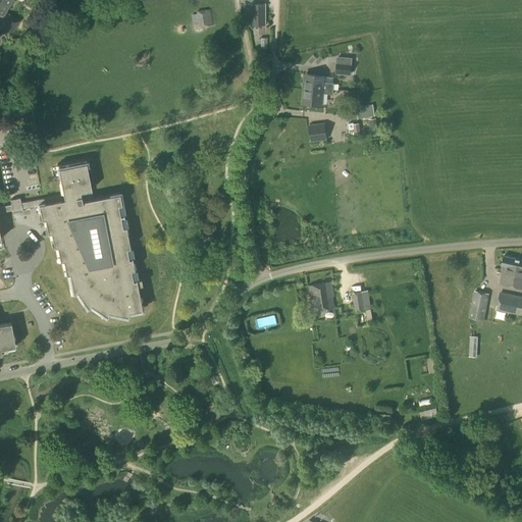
[(0,30),(10,37),(20,21),(5,11),(12,0),(0,0),(0,14),(2,16),(5,18),(0,28),(0,30)]
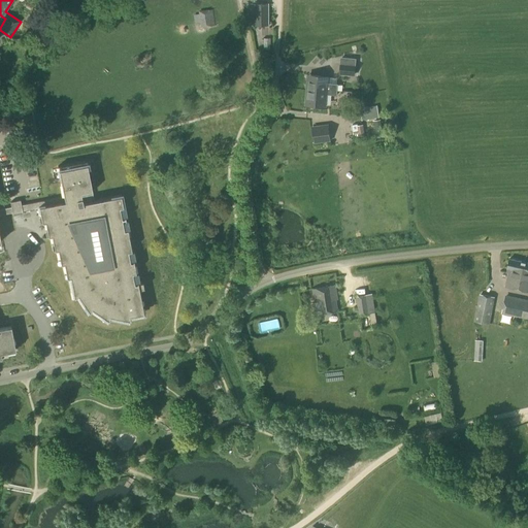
[(252,3),(252,26),(268,26),(268,4),(257,4),(257,3),(252,3)]
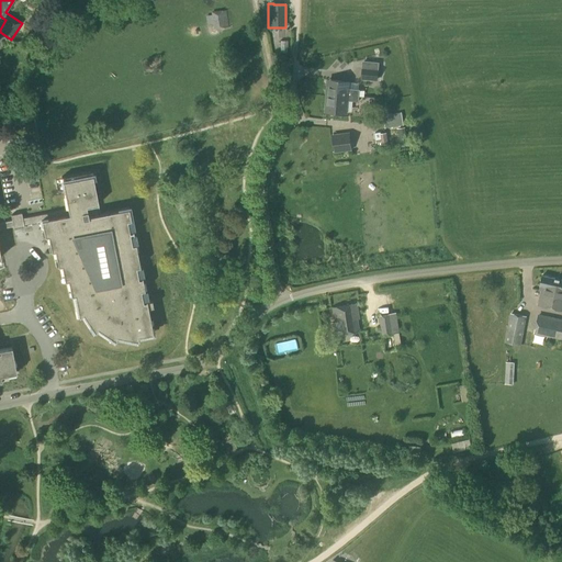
[(222,11),(222,10),(211,12),(211,13),(206,13),(209,24),(213,24),(214,31),(229,27),(226,10),(222,11)]
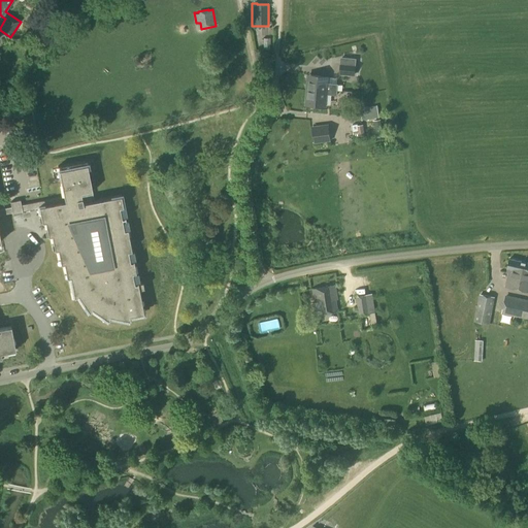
[(354,76),(356,66),(340,64),(339,75),(354,76)]
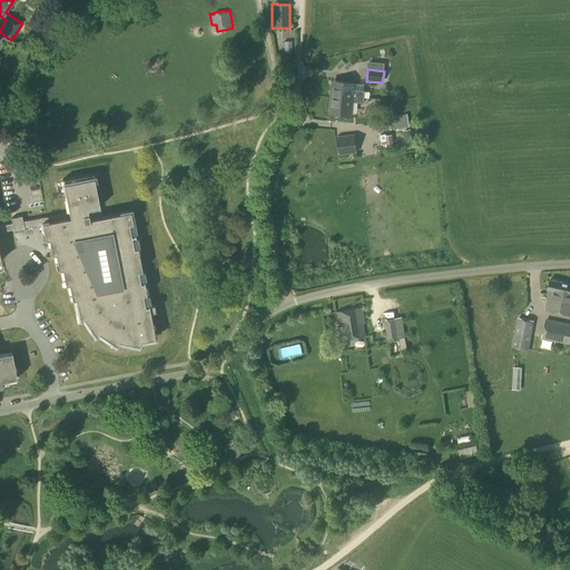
[(331,95),(330,114),(351,116),(351,115),(353,114),(354,107),(352,106),(352,102),(364,104),(364,97),(365,91),(363,91),(364,85),(354,84),(334,81),(333,96),(331,95)]
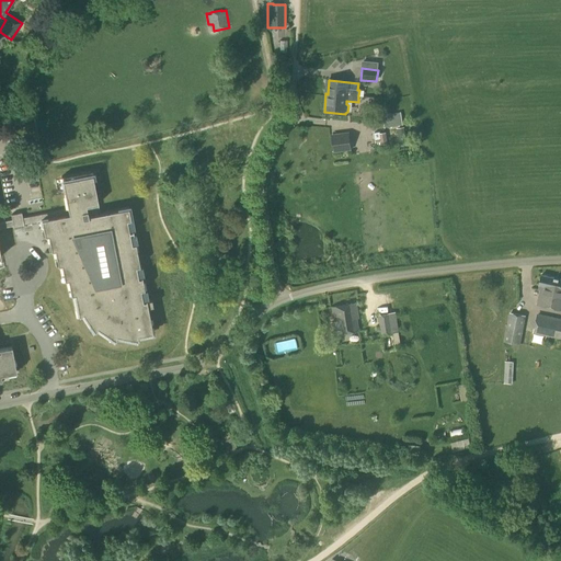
[(392,119),(384,122),(385,128),(402,125),(400,112),(391,114),(392,119)]
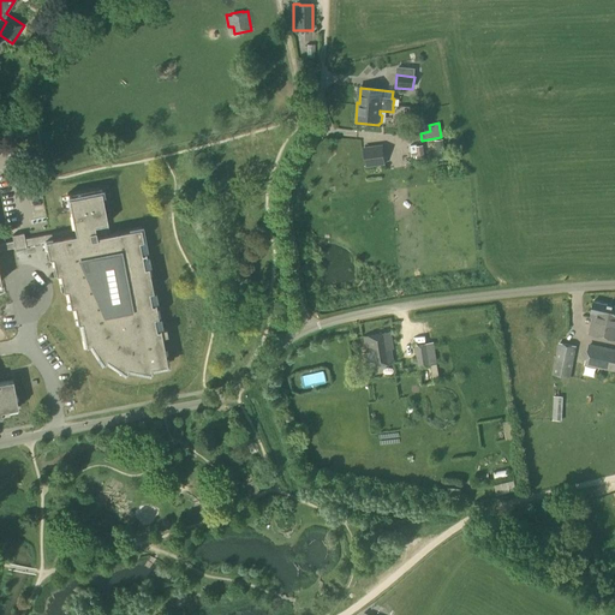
[(416,147),(416,144),(408,145),(411,157),(417,156),(417,159),(425,157),(423,145),(416,147)]
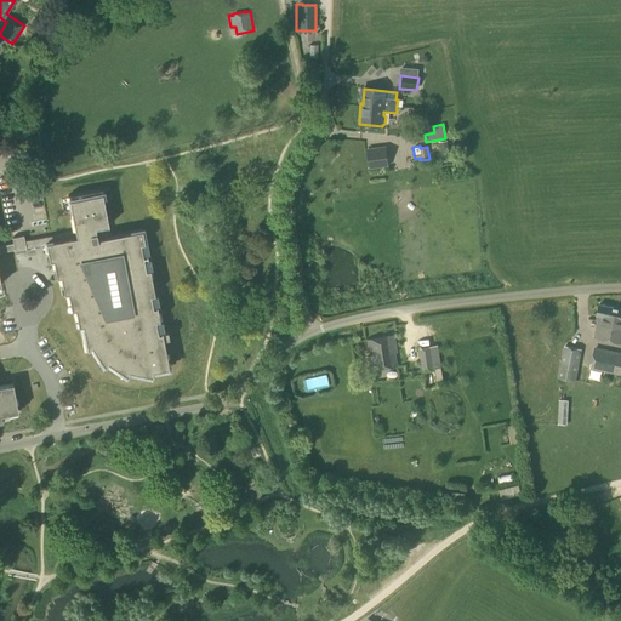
[(371,167),(374,167),(388,166),(387,152),(386,147),(368,149),(371,167)]
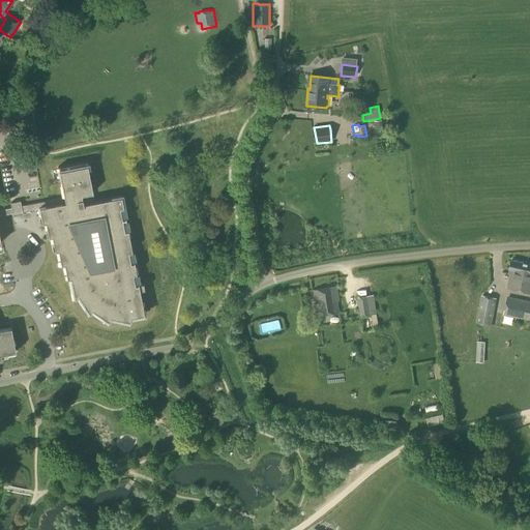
[(10,203),(11,208),(0,209),(0,356),(1,359),(0,352),(0,351),(5,351),(6,353),(16,352),(10,328),(0,329),(0,242),(0,243),(0,242),(0,215),(12,213),(12,216),(23,215),(22,211),(38,208),(40,216),(43,216),(47,231),(50,230),(53,244),(56,244),(59,259),(62,258),(65,272),(68,272),(74,299),(78,297),(89,314),(92,311),(109,322),(110,318),(130,322),(129,318),(144,315),(139,290),(144,290),(143,284),(138,285),(121,197),(94,202),(86,162),(58,168),(63,198),(21,206),(20,202),(10,203)]
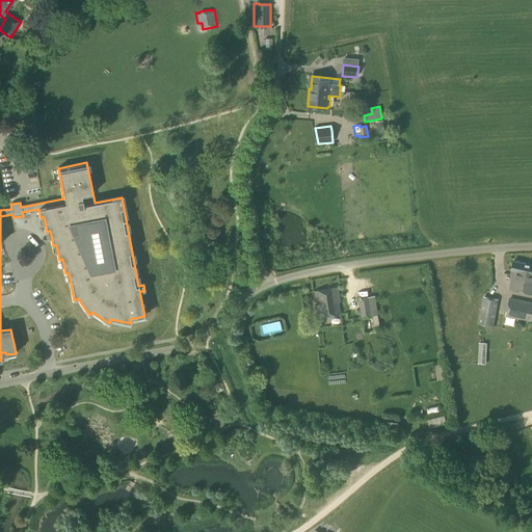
[(528,273),(530,265),(513,261),(511,270),(513,271),(509,289),(520,291),(524,273),(528,273)]
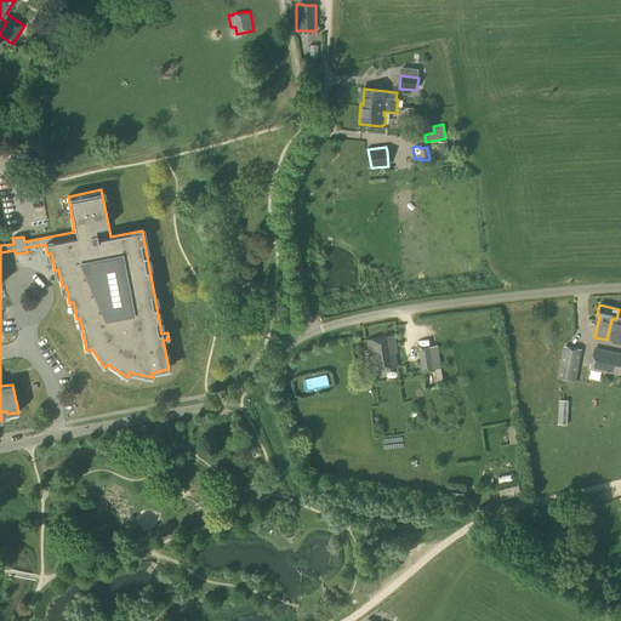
[(611,319),(607,340),(620,343),(620,309),(619,309),(616,319),(611,319)]
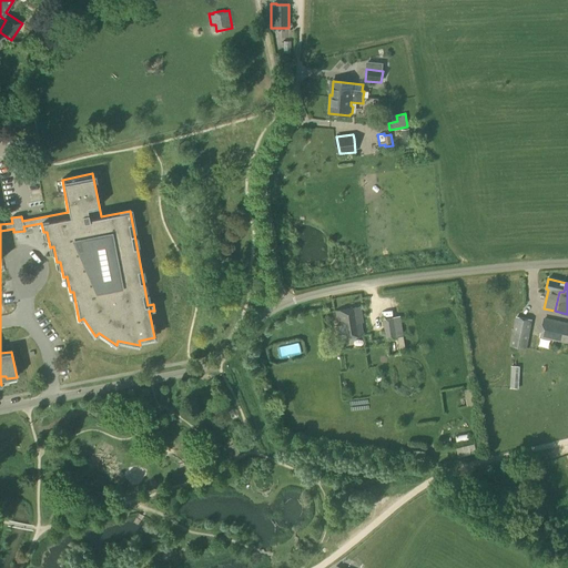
[(363,322),(361,307),(336,311),(337,321),(338,321),(342,338),(363,335),(361,322),(363,322)]
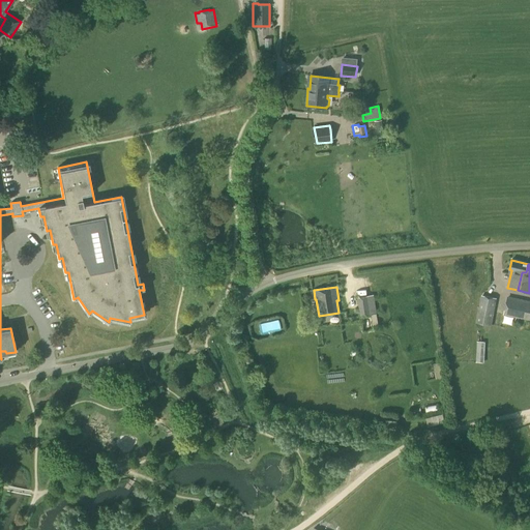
[(491,326),(497,298),(480,295),(475,323),(491,326)]
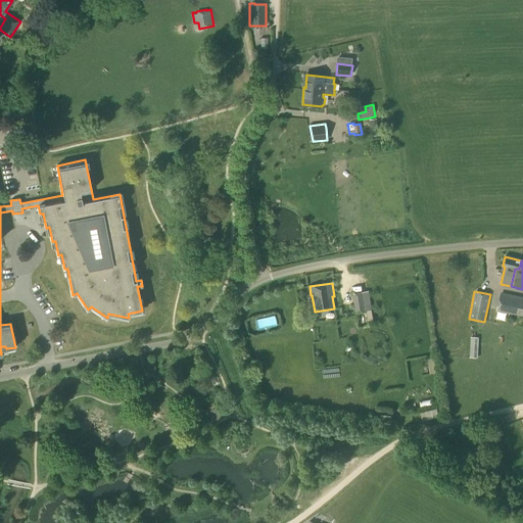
[(363,292),(352,294),(354,306),(365,304),(363,292)]
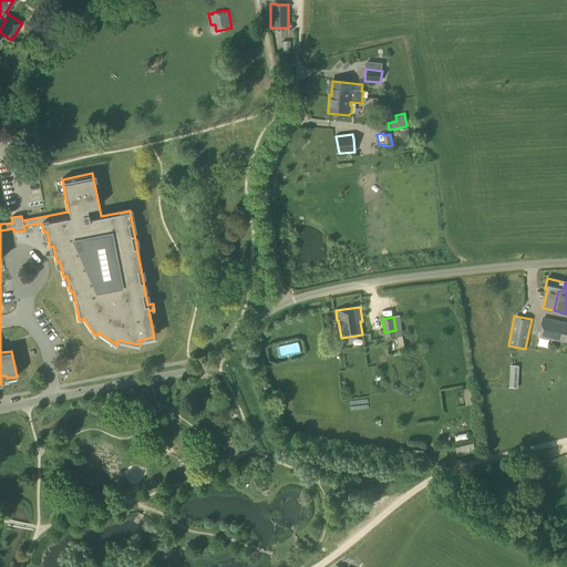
[(566,322),(543,318),(538,337),(566,342),(566,322)]
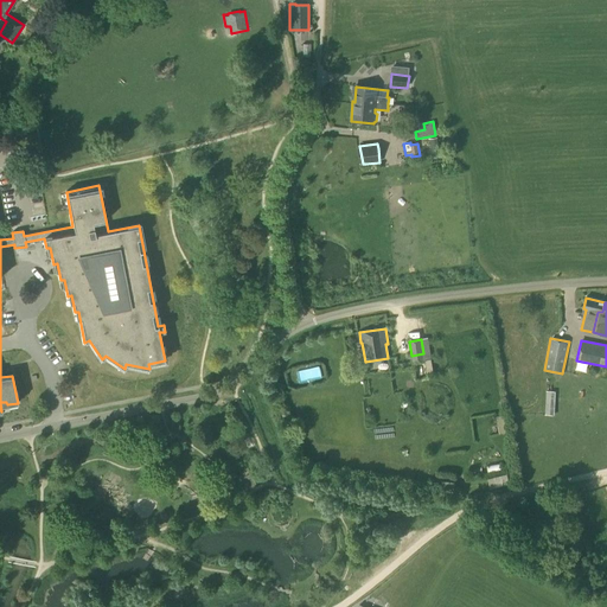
[(496,479),(497,485),(510,481),(508,474),(496,479)]
